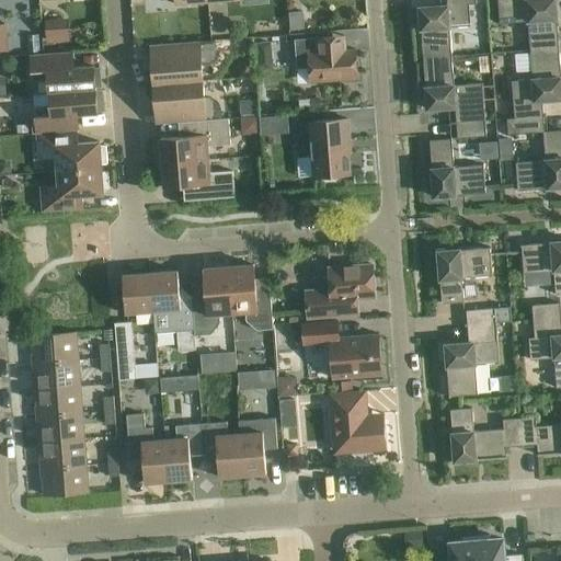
[(420,8),(423,58),(451,56),(449,27),(470,25),(469,4),(477,3),(476,0),(446,0),(447,6),(420,8)]
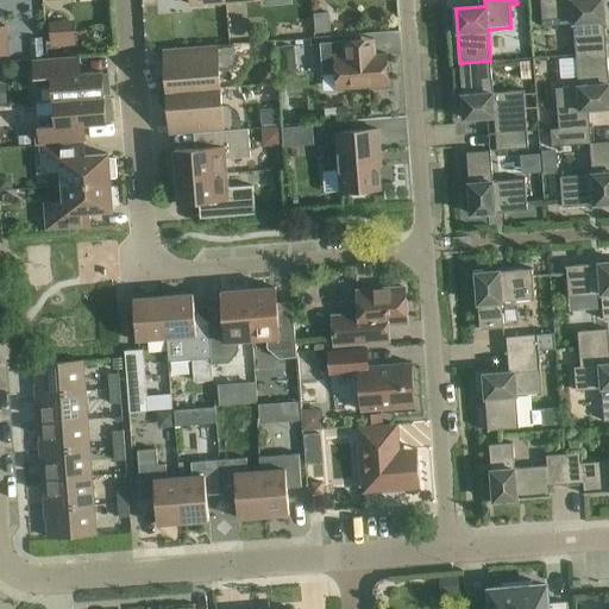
[(573,23),(576,55),(607,52),(602,0),(540,0),(542,25),(573,23)]
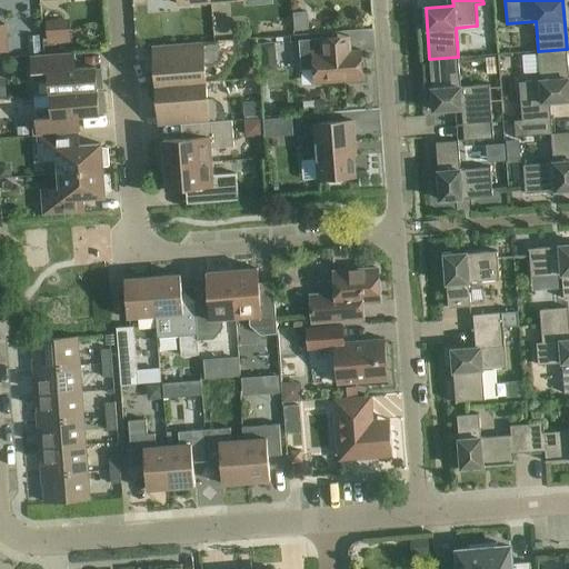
[(46,19),(48,42),(70,41),(69,18),(46,19)]
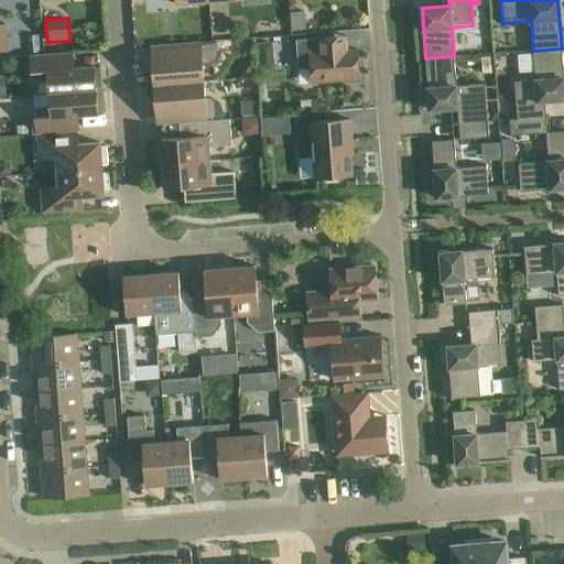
[(347,36),(327,38),(296,40),(299,69),(311,68),(312,83),(360,79),(358,50),(348,51),(347,36)]
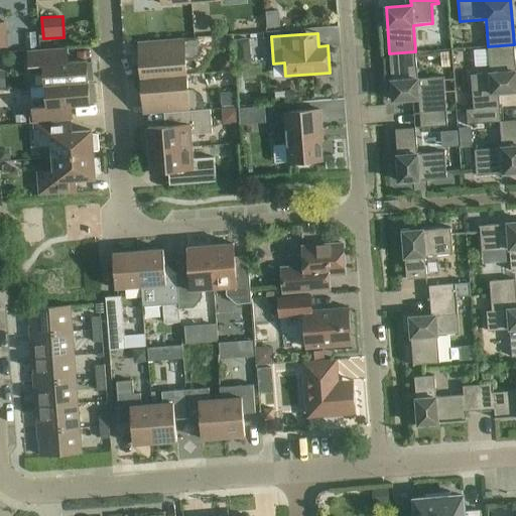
[(135,73),(136,78),(186,75),(184,58),(189,58),(192,57),(196,55),(198,51),(199,47),(198,37),(139,41),(141,67),(139,67),(137,72),(136,72),(135,73)]
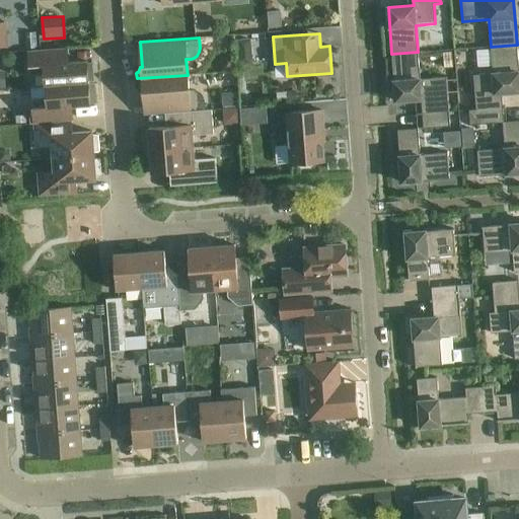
[(518,70),(517,45),(491,47),(493,73),(473,75),(476,109),(505,106),(503,106),(502,93),(518,91),(518,70)]
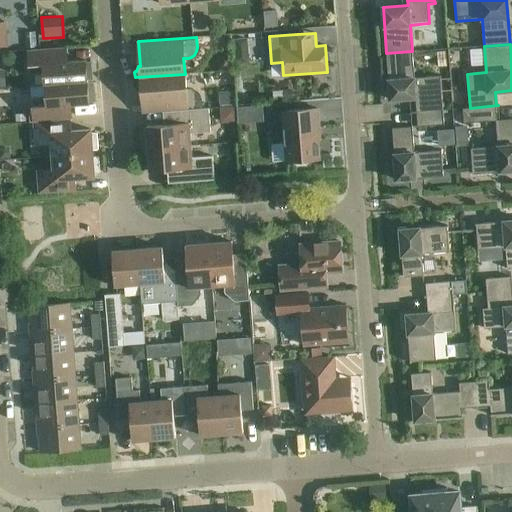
[(71,47),(72,58),(87,56),(86,45),(71,47)]
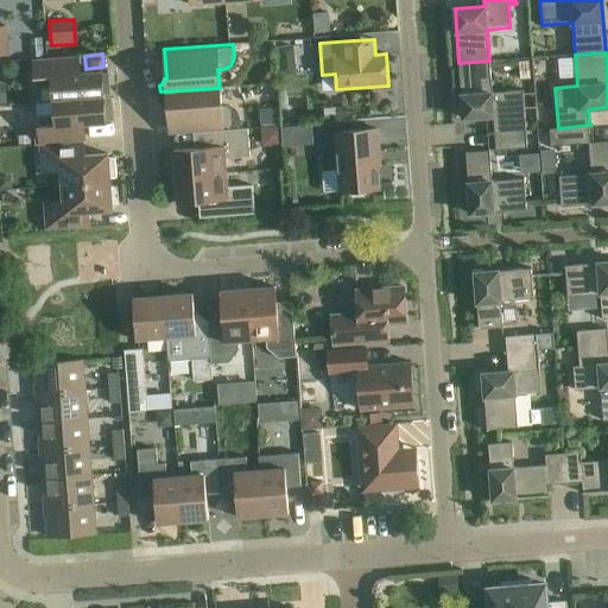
[(54,101),(103,96),(103,95),(109,94),(108,74),(102,74),(102,71),(74,74),(71,57),(33,59),(36,88),(52,87),(54,101)]
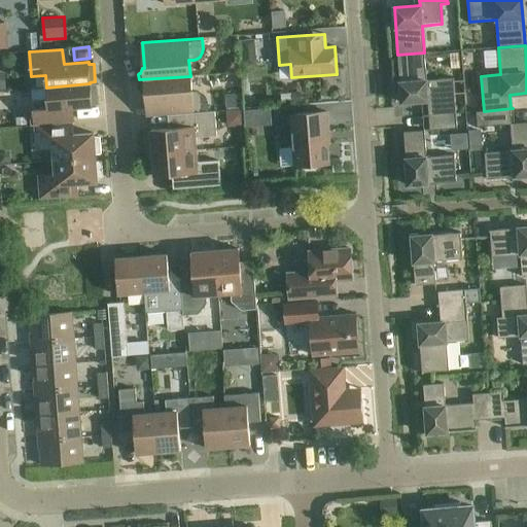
[(423,115),(456,113),(453,78),(426,80),(424,53),(397,55),(401,103),(427,101),(428,114),(423,115)]
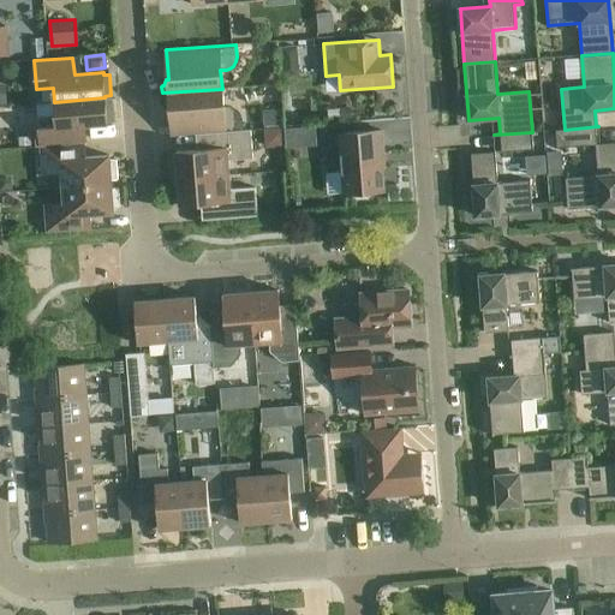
[(224,108),(222,89),(162,93),(162,101),(163,101),(165,101),(167,107),(171,107),(172,136),(204,133),(243,131),(242,119),(239,114),(237,109),(233,109),(228,108),(224,108)]
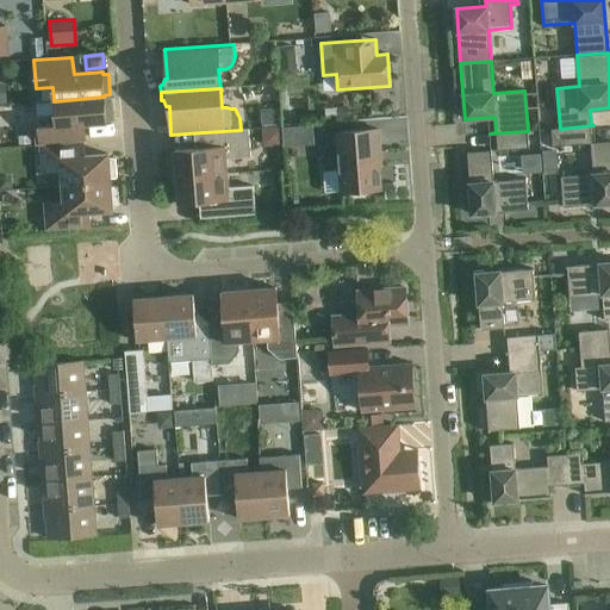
[(37,103),(39,145),(78,142),(79,142),(78,125),(106,123),(106,120),(112,119),(111,99),(104,100),(104,97),(54,101),(37,103)]
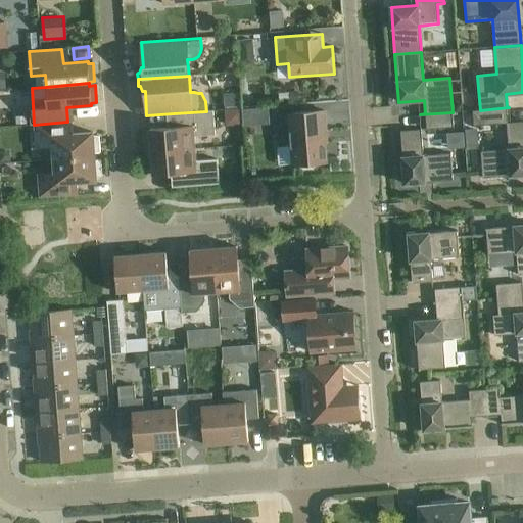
[(259,98),(244,98),(244,116),(260,116),(259,98)]
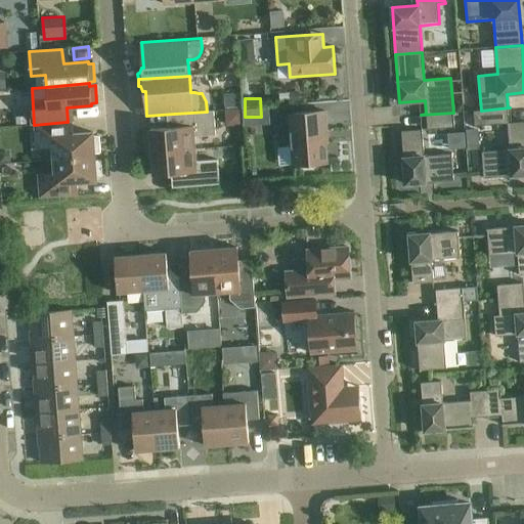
[(481,111),(474,111),(475,126),(508,123),(509,123),(508,110),(510,110),(510,107),(481,111)]
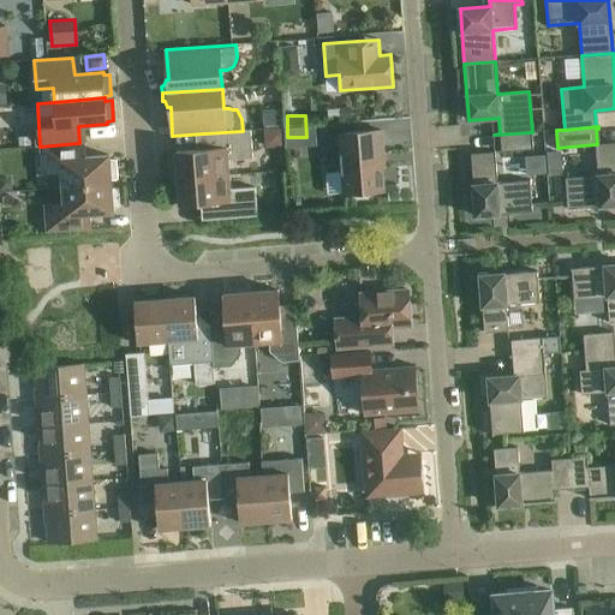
[(172,169),(172,179),(228,175),(227,161),(252,159),(251,130),(243,131),(204,133),(206,149),(175,151),(177,160),(172,169)]
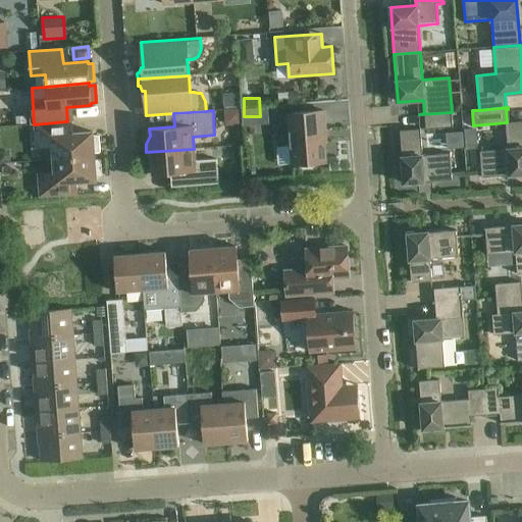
[(324,111),(288,113),(290,147),(277,148),(278,164),(291,164),(292,164),(303,163),(303,165),(305,167),(313,167),(315,164),(315,163),(326,162),(323,129),(325,129),(324,111)]
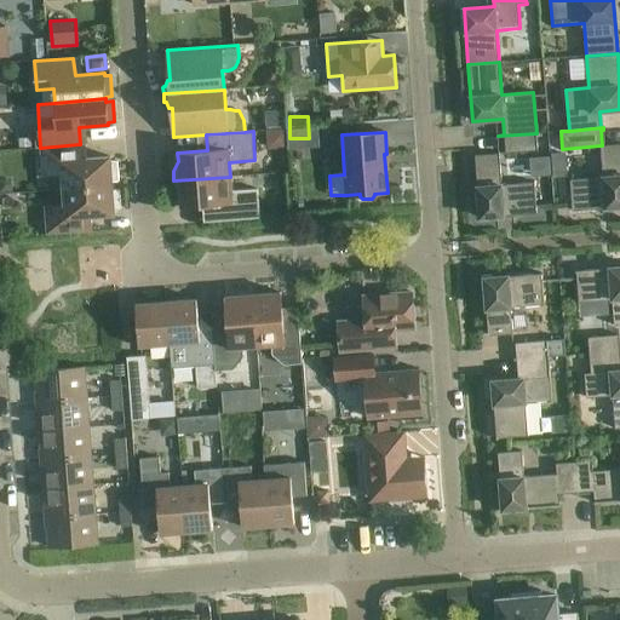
[(537,133),(498,136),(498,137),(505,137),(506,153),(538,150),(537,133)]
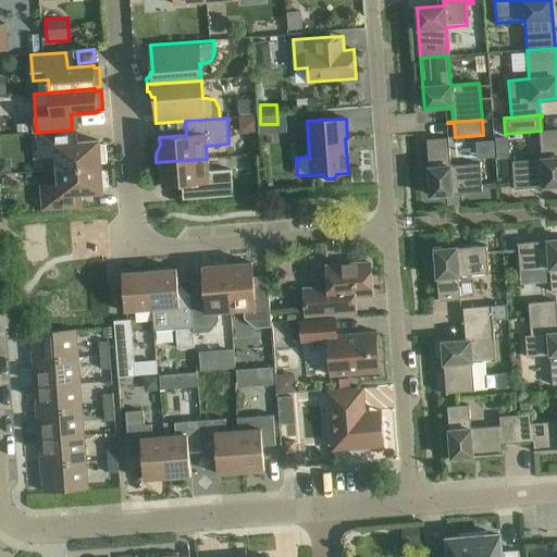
[(542,159),(512,161),(515,189),(556,185),(556,128),(541,131),(540,131),(542,159)]
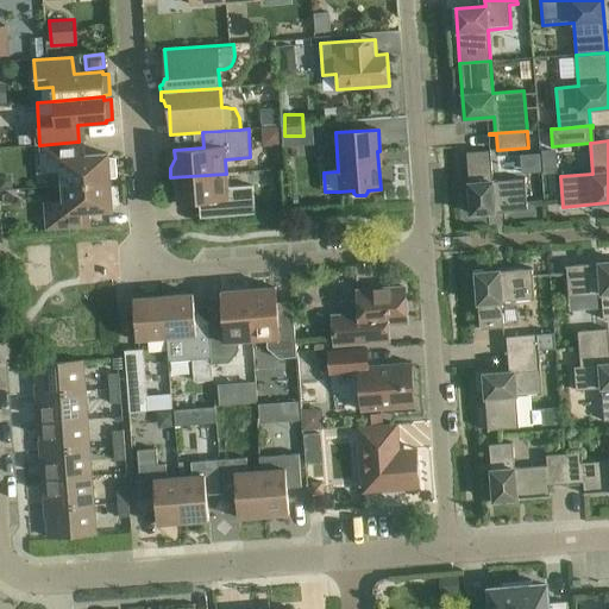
[(77,156),(77,142),(39,145),(42,171),(61,170),(62,186),(111,182),(111,177),(117,177),(114,158),(108,159),(108,154),(77,156)]
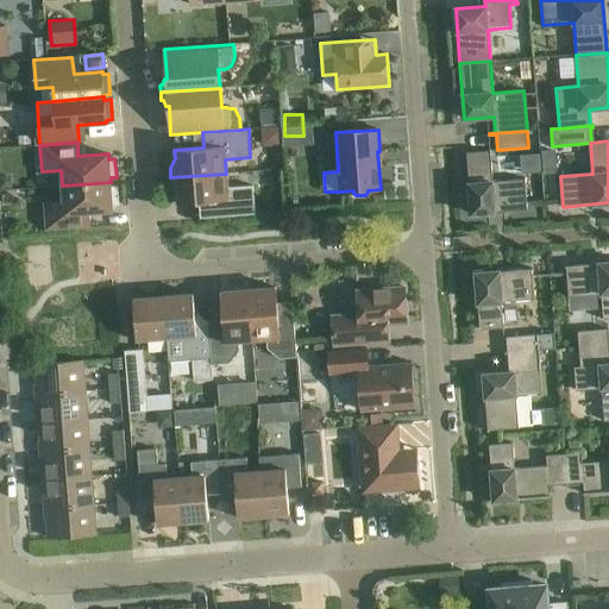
[(490,150),(466,152),(471,214),(527,209),(525,179),(493,181),(490,150)]
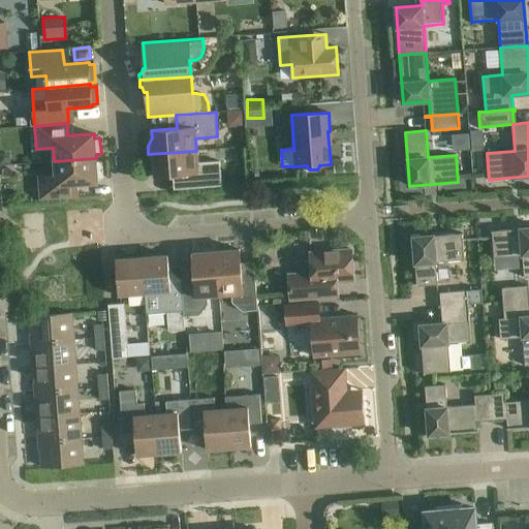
[(197,162),(196,151),(148,154),(150,163),(154,170),(155,178),(181,176),(182,189),(221,186),(219,161),(197,162)]
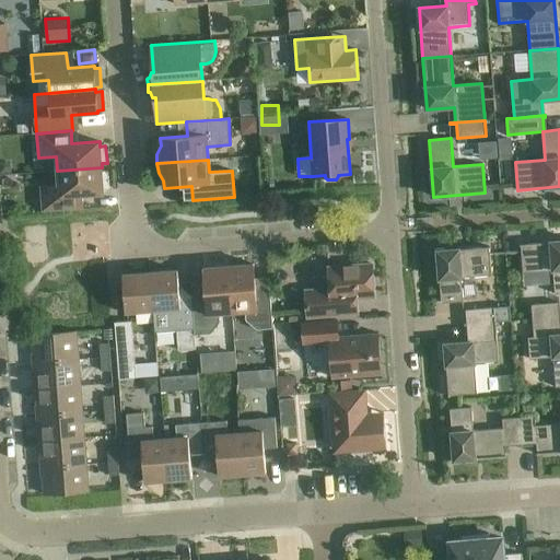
[(41,187),(42,211),(77,209),(76,196),(104,194),(103,188),(108,188),(107,171),(102,172),(102,167),(57,171),(58,186),(41,187)]
